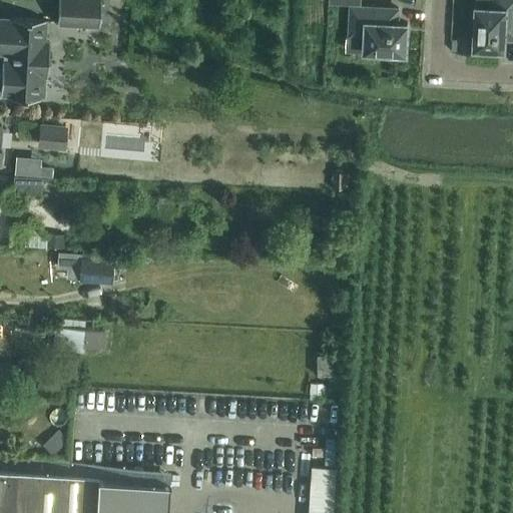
[(58,0),(57,22),(99,24),(100,0),(58,0)]
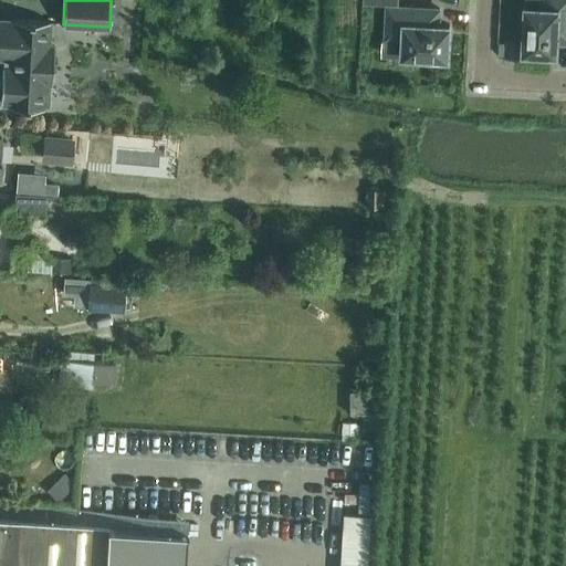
[(526,38),(525,52),(556,53),(557,43),(565,43),(565,0),(543,0),(543,9),(527,8),(526,22),(522,22),(522,38),(526,38)]
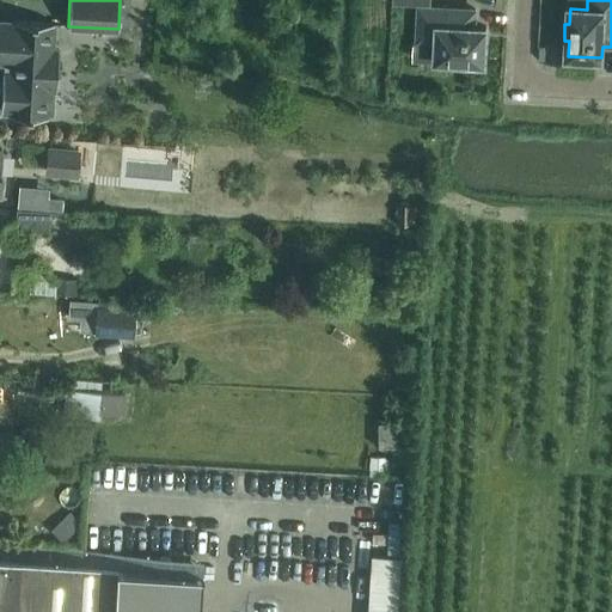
[(420,7),(417,42),(438,43),(438,60),(485,62),(487,28),(475,28),(476,10),(420,7)]
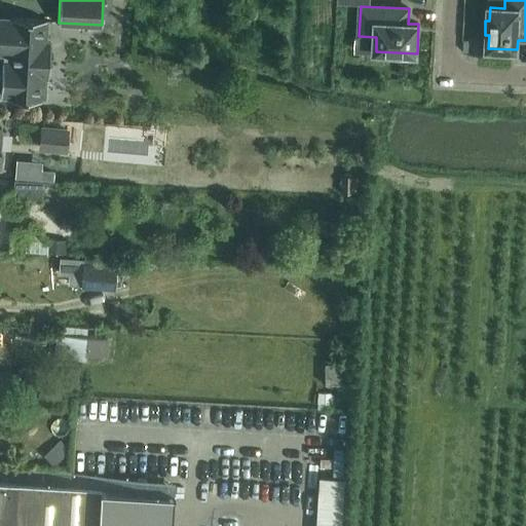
[(0,19),(0,52),(5,53),(5,62),(2,62),(0,96),(7,96),(7,99),(41,101),(42,77),(49,77),(50,43),(44,43),(46,20),(12,17),(12,20),(0,19)]
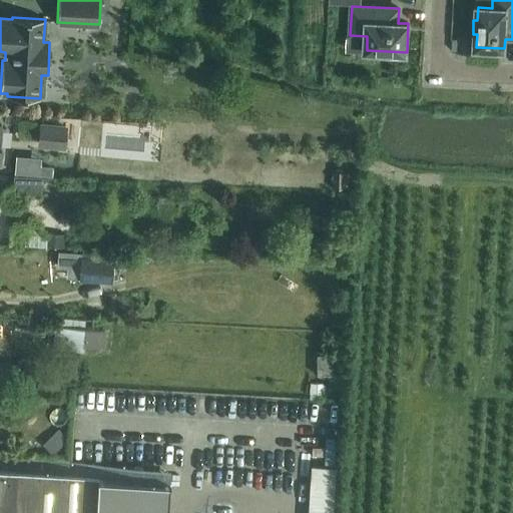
[(63,147),(63,146),(65,126),(40,124),(38,145),(63,147)]
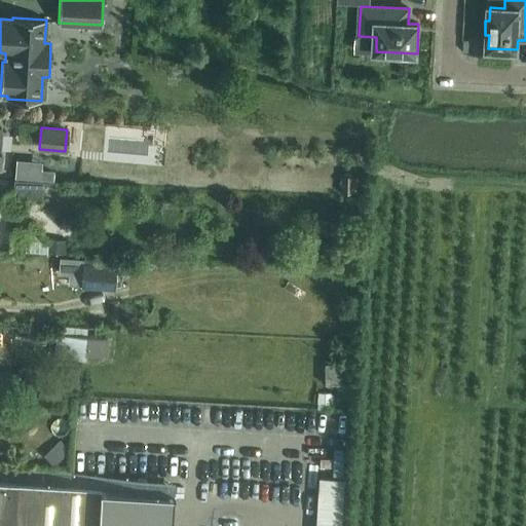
[(15,167),(14,178),(53,181),(54,171),(15,167)]
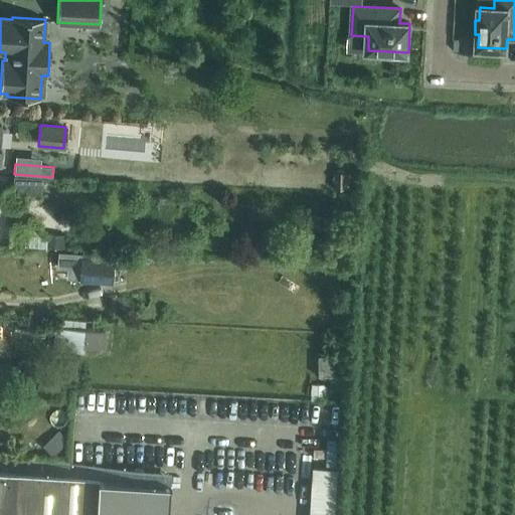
[(347,173),(333,171),(332,189),(345,190),(347,173)]
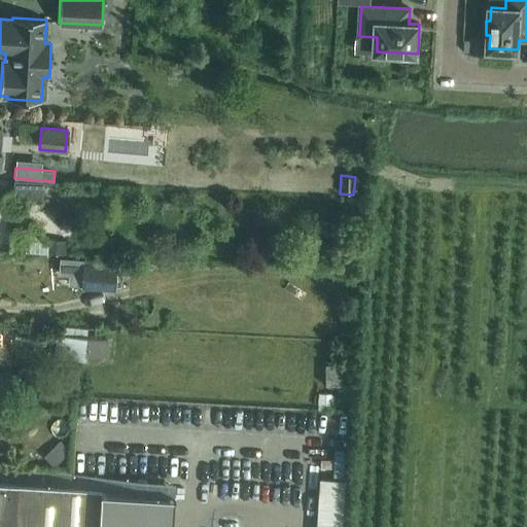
[(24,199),(42,199),(41,194),(42,180),(14,179),(14,190),(25,197),(24,199)]
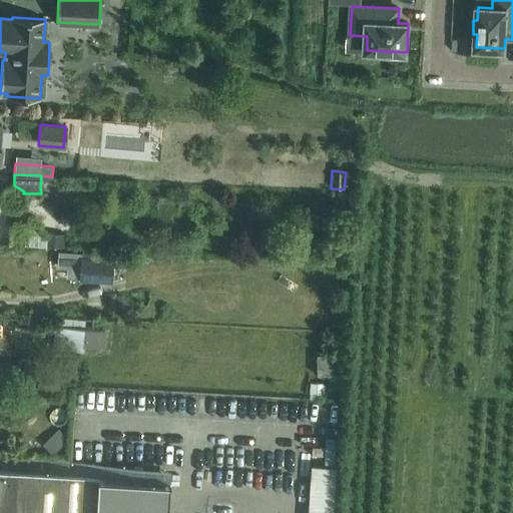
[(65,233),(47,233),(47,246),(65,246),(65,233)]
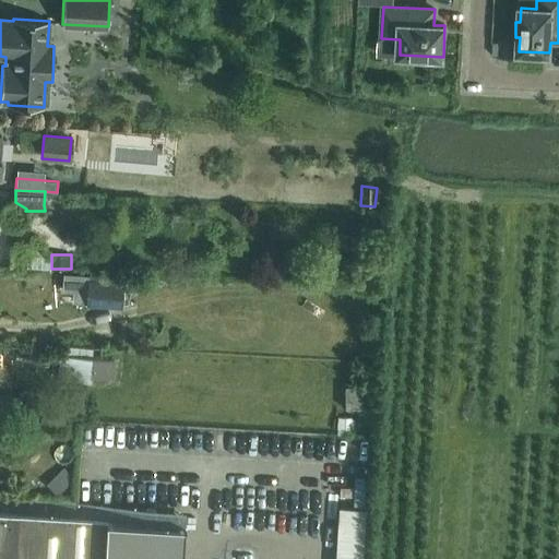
[(123,282),(121,282),(121,273),(91,271),(90,280),(88,280),(87,306),(121,308),(123,282)]
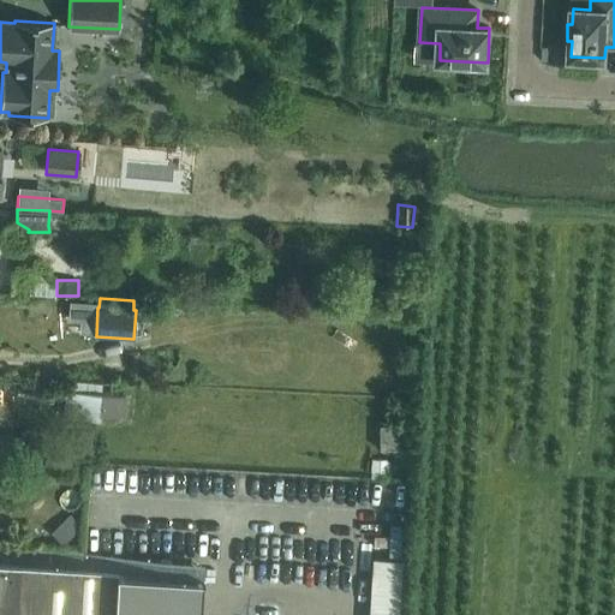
[(66,392),(64,418),(100,421),(101,416),(102,395),(66,392)]
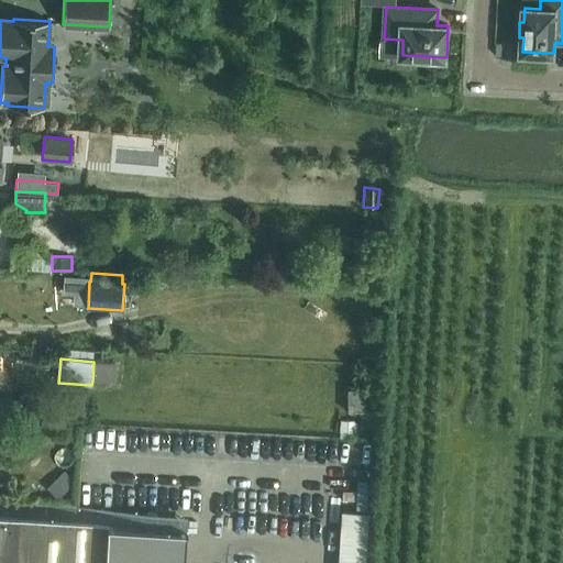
[(114,363),(94,362),(92,381),(113,383),(114,363)]
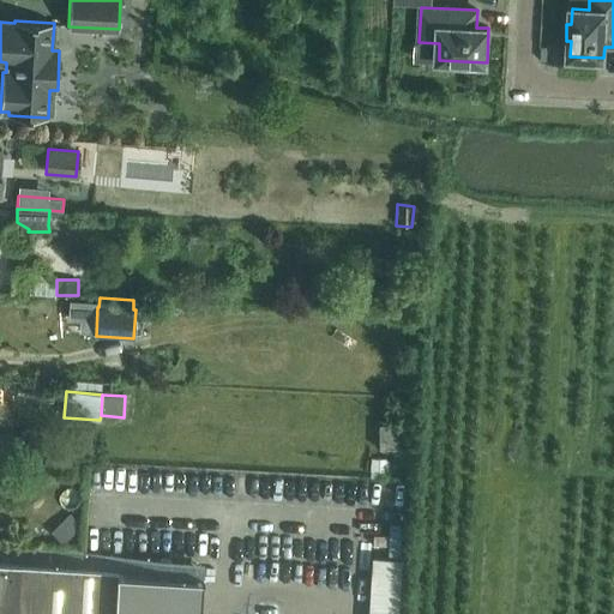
[(398,423),(378,425),(379,449),(399,449),(398,423)]
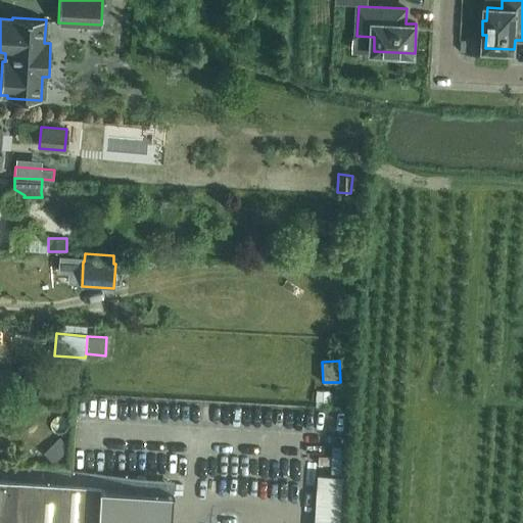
[(317,390),(316,407),(320,407),(330,407),(330,395),(330,392),(330,391),(330,390),(317,390)]
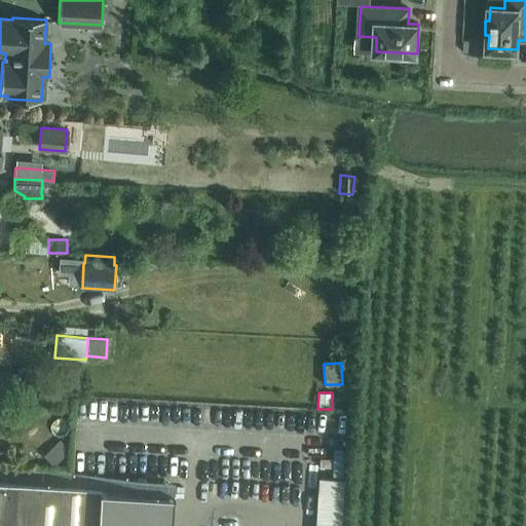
[(0,525),(172,525),(175,483),(43,473),(42,486),(0,482),(0,525)]
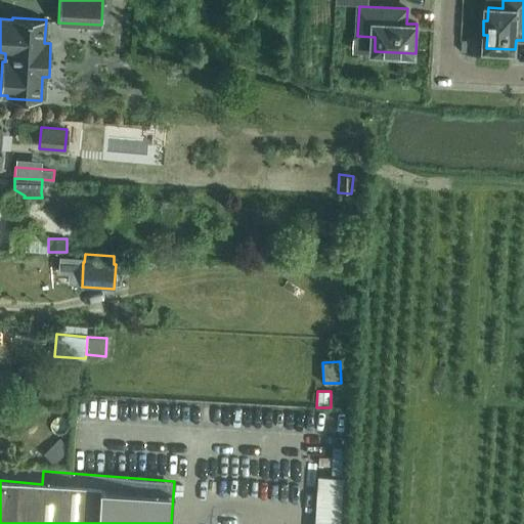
[(314,523),(341,523),(344,477),(317,475),(314,523)]
